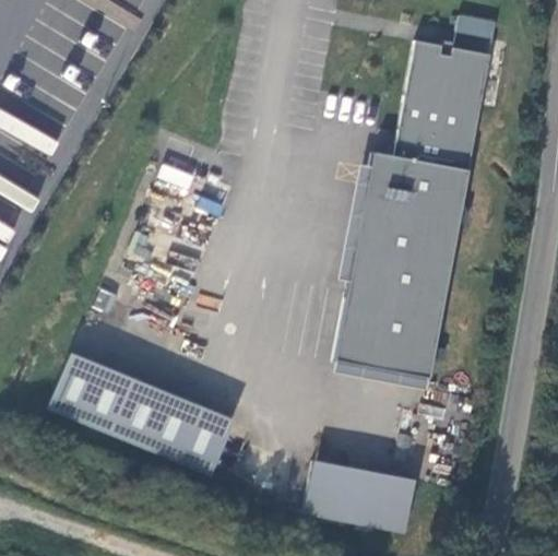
[(443,45),(416,40),(394,155),(374,152),(371,167),(349,281),(334,362),(336,362),(429,378),(430,378),(444,299),(446,299),(470,170),(469,169),(491,55),(454,47),(452,58),(441,55),(443,45)]
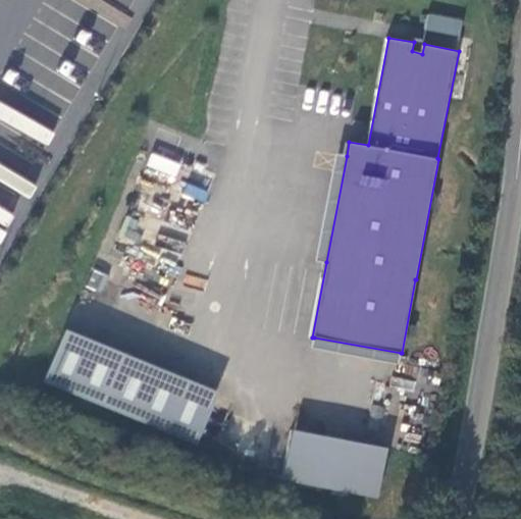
[(425,39),(414,38),(414,42),(412,51),(422,54),(424,44),(425,39)]
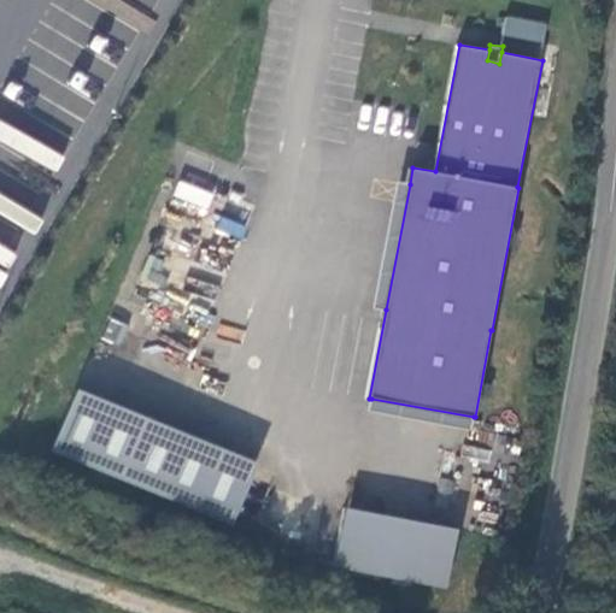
[(374,308),(386,310),(410,184),(398,182),(374,308)]
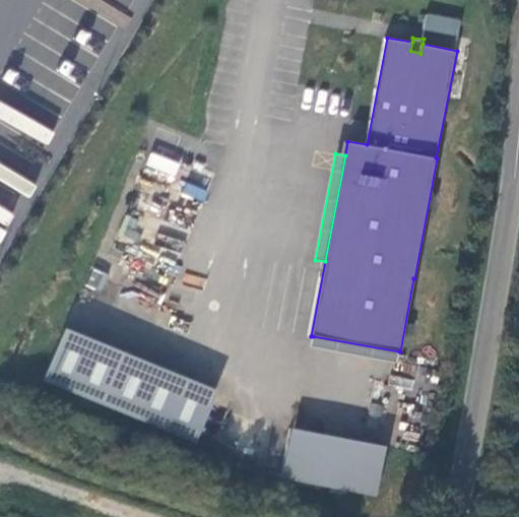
[(218,391),(66,328),(45,380),(197,442),(218,391)]
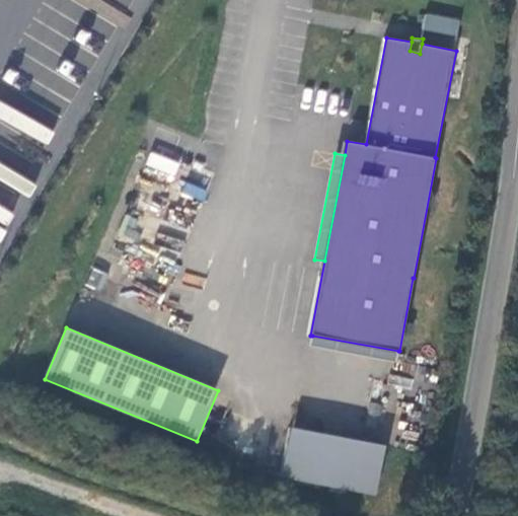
[(398,351),(312,336),(310,346),(396,362),(398,351)]
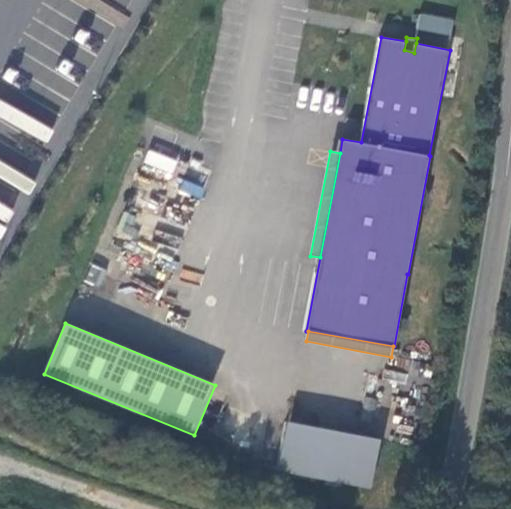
[(371,488),(381,439),(288,421),(279,470),(371,488)]
